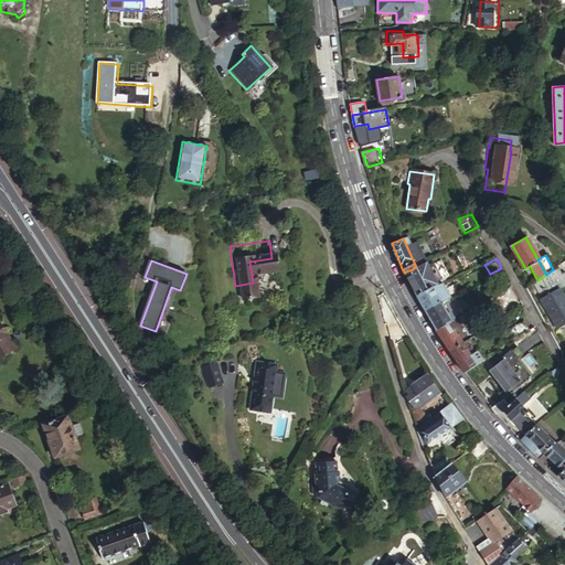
[(404,273),(418,297),(441,285),(439,280),(432,264),(429,260),(416,267),(404,273)]
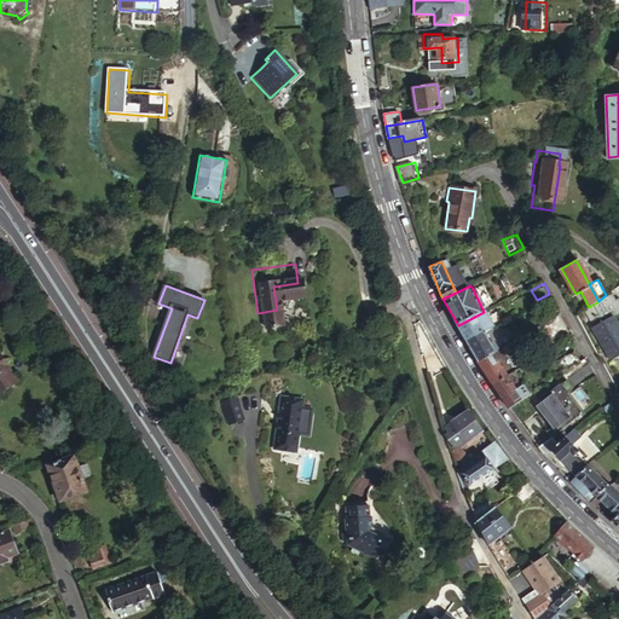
[(473,289),(481,307),(484,300),(480,291),(473,289)]
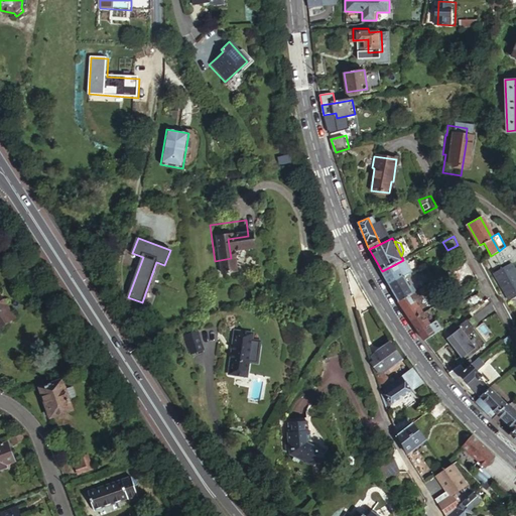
[(505,246),(499,251),(491,256),(489,258),(494,268),(499,266),(501,270),(496,272),(510,299),(515,296),(515,271),(512,265),(515,262),(515,250),(515,249),(512,251),(508,244),(505,246)]
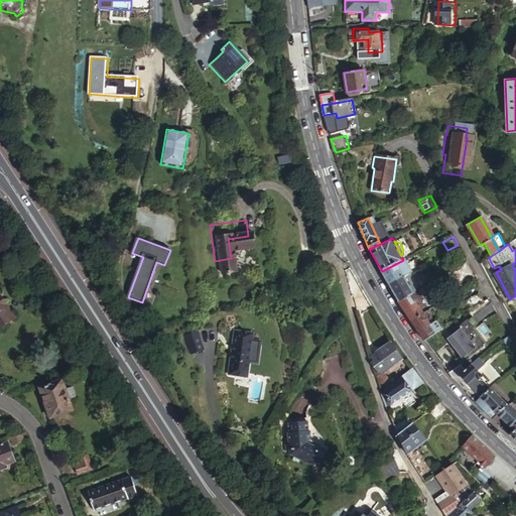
[(382,271),(390,284),(411,273),(405,259),(403,260),(382,271)]
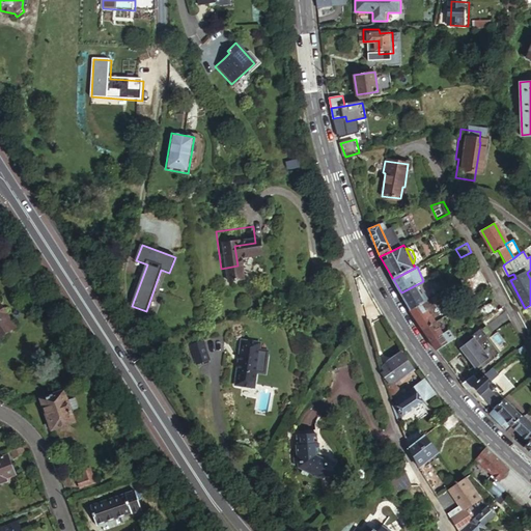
[(487,283),(480,271),(468,278),(475,290),(487,283)]
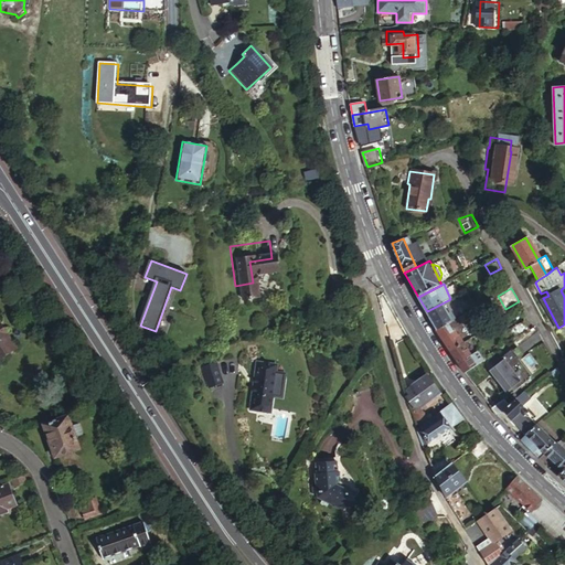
[(430,319),(437,329),(448,323),(454,320),(450,316),(460,310),(452,298),(450,299),(427,311),(430,319)]
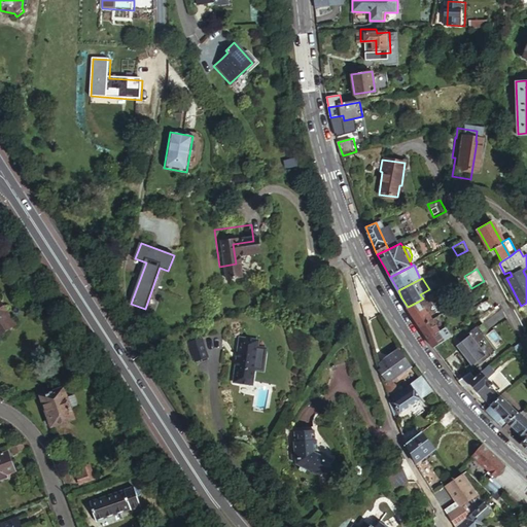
[(432,320),(424,308),(423,309),(418,302),(408,307),(412,313),(421,327),(432,320)]
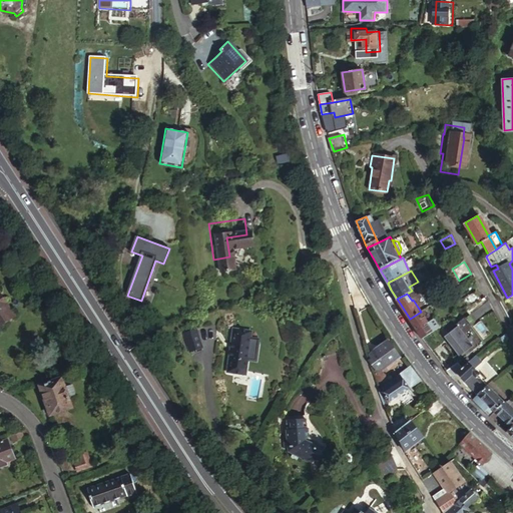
[(466,310),(477,302),(471,295),(460,303),(466,310)]
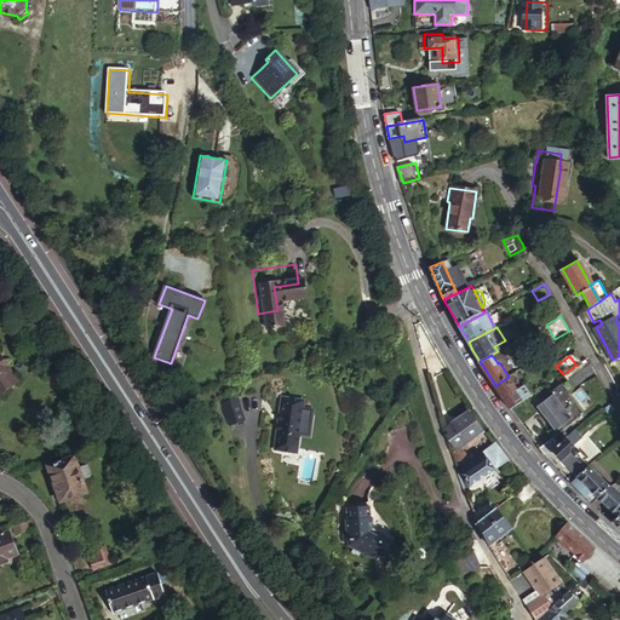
[(0,379),(13,374),(10,369),(7,371),(0,359),(0,379)]
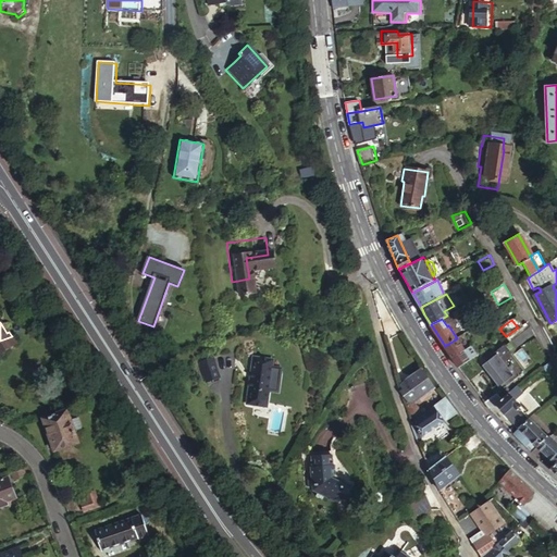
[(0,350),(15,342),(12,336),(0,341),(0,350)]
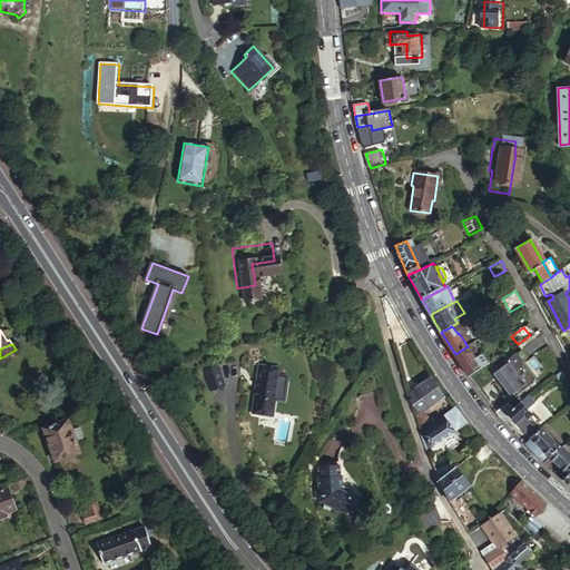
[(471,376),(481,370),(473,360),(475,359),(468,346),(455,354),(461,363),(471,376)]
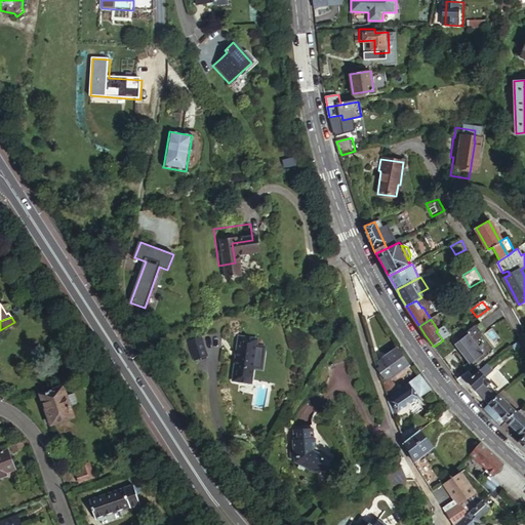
[(377,363),(379,362),(385,358),(384,356),(391,351),(373,321),(366,325),(367,331),(377,363)]
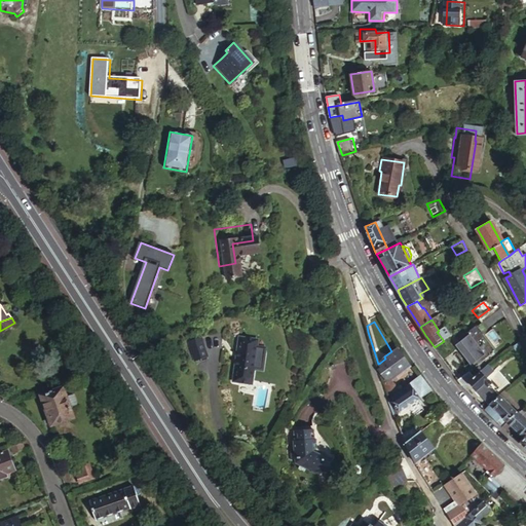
[(253,331),(236,328),(229,371),(246,373),(253,331)]
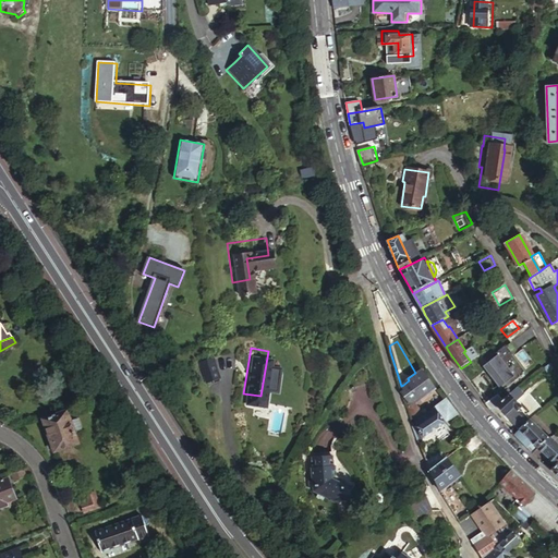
[(465,351),(463,352),(471,362),(476,358),(470,348),(465,351)]
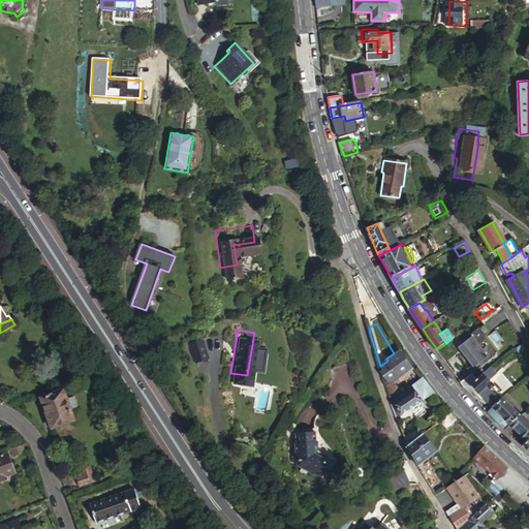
[(484,338),(477,331),(461,345),(479,368),(494,355),(481,339),(484,338)]
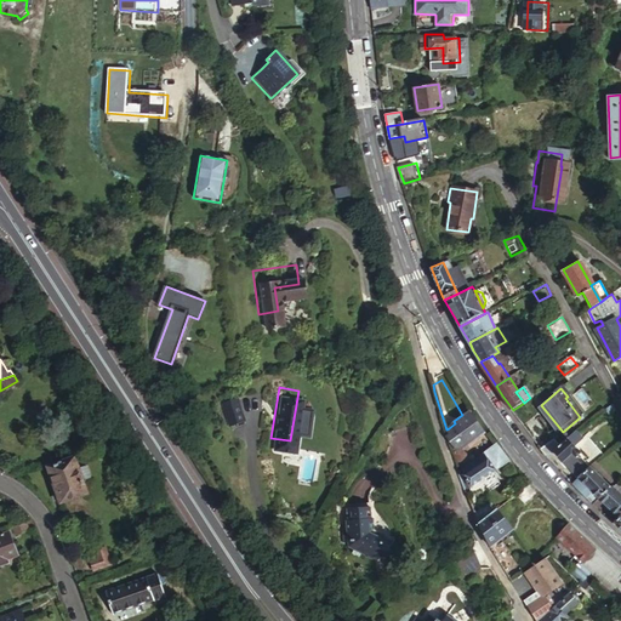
[(611,415),(617,409),(614,403),(607,409),(611,415)]
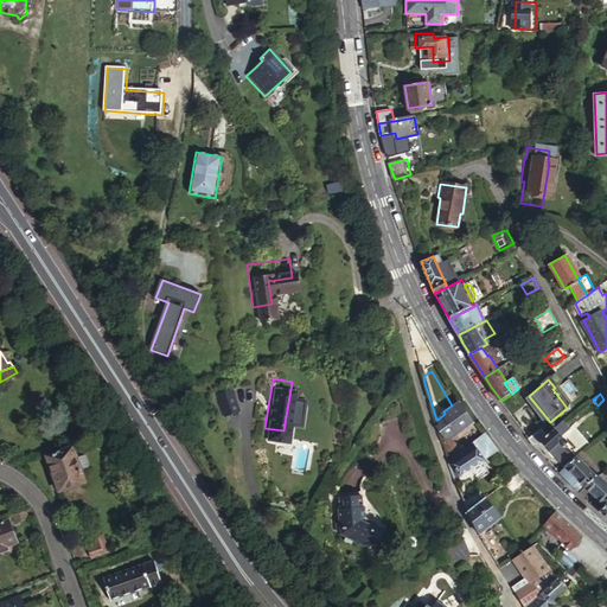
[(474,426),(459,403),(445,414),(439,419),(441,423),(440,425),(446,438),(461,428),(465,433),(474,426)]
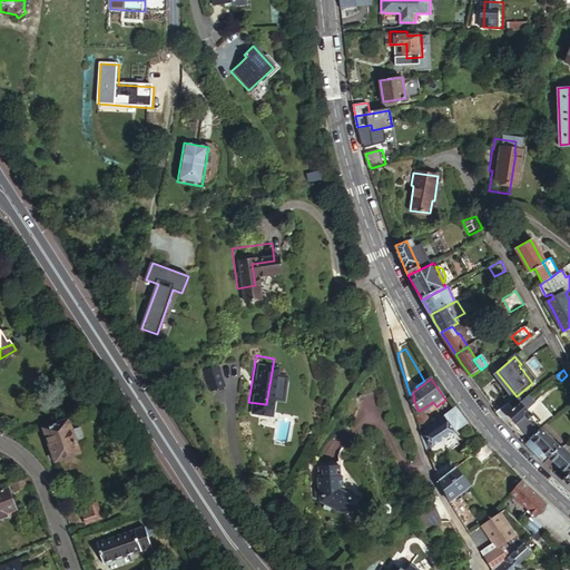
[(537,403),(531,396),(514,410),(509,414),(517,424),(526,418),(529,421),(530,421),(534,416),(529,410),(537,403)]
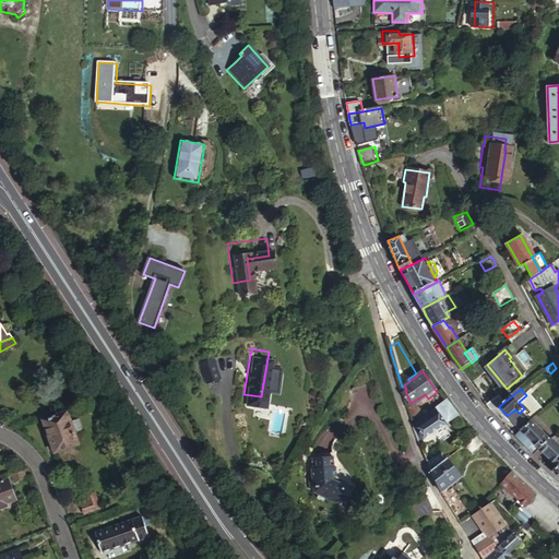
[(494,411),(499,406),(504,402),(498,394),(487,403),(494,411)]
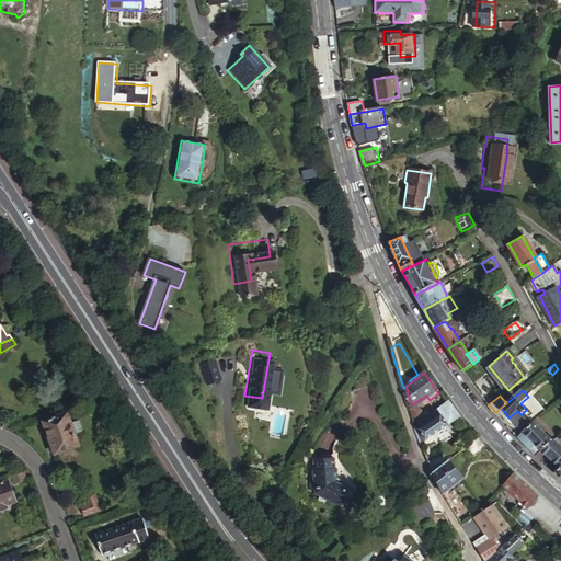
[(461,416),(450,400),(421,422),(416,425),(414,426),(423,447),(426,445),(426,442),(461,416)]
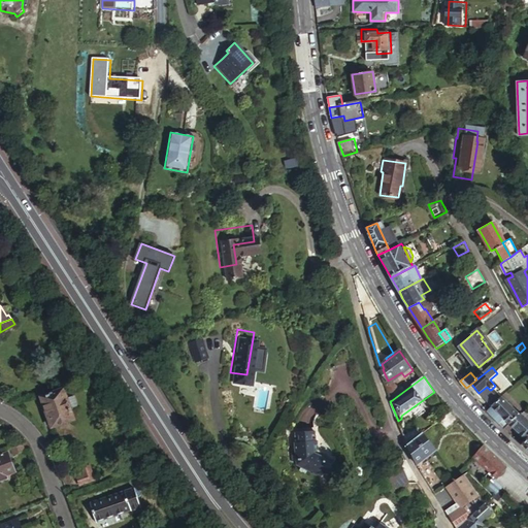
[(392,400),(396,397),(391,383),(387,385),(392,400)]
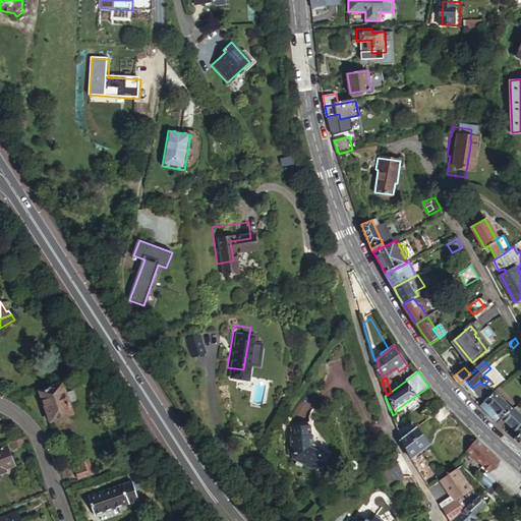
[(480,382),(472,388),(483,401),(491,394),(484,385),(483,385),(480,382)]
